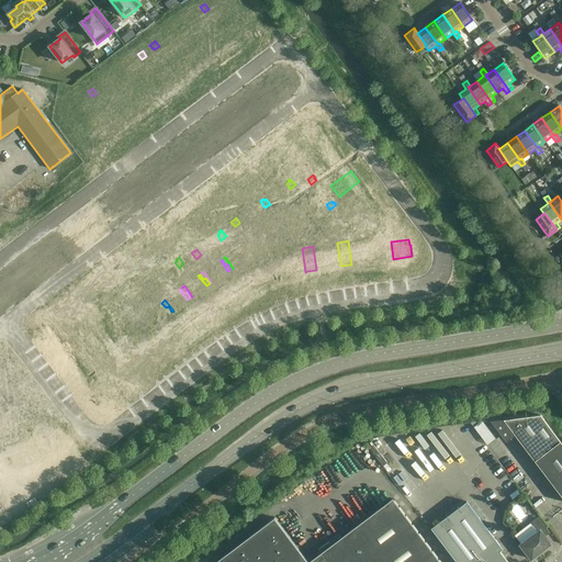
[(161,303),(160,304),(168,314),(171,312),(168,306),(166,307),(161,303)]
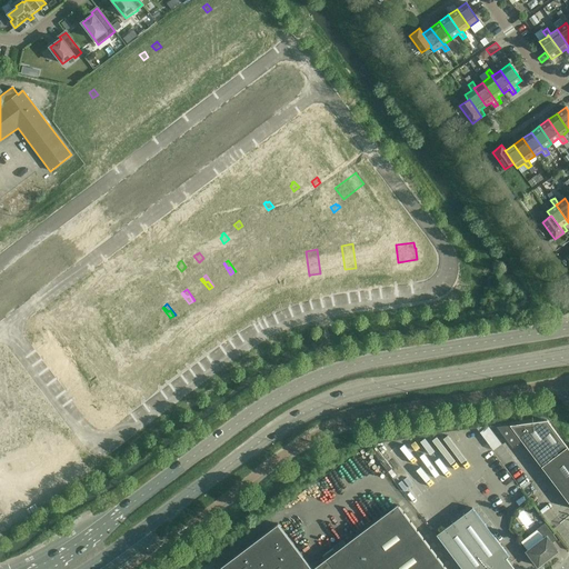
[(89,313),(79,322),(81,326),(87,321),(86,319),(91,316),(89,313)]
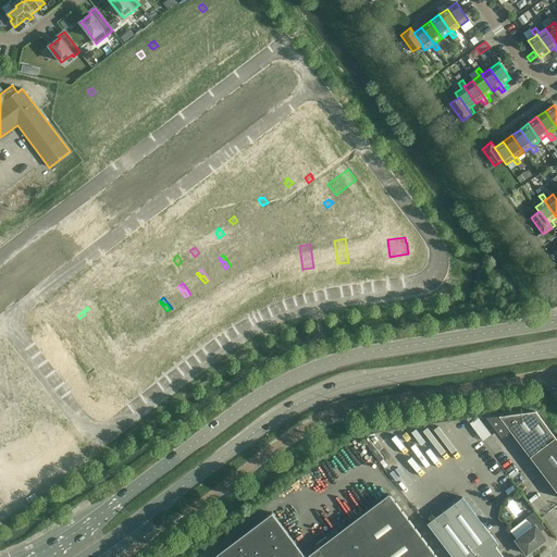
[(85,314),(79,319),(81,320),(91,312),(89,309),(84,312),(85,314)]
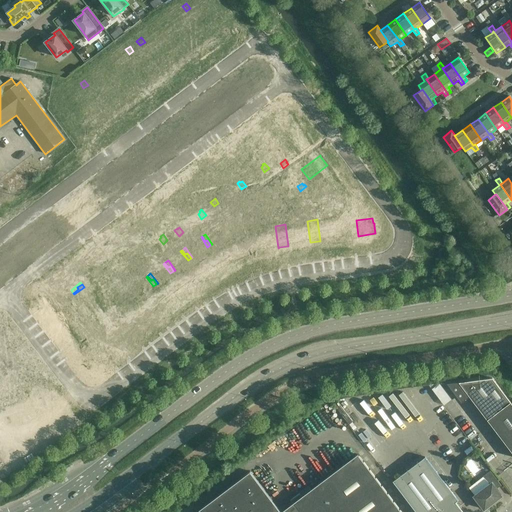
[(62,286),(44,299),(51,308),(69,295),(62,286)]
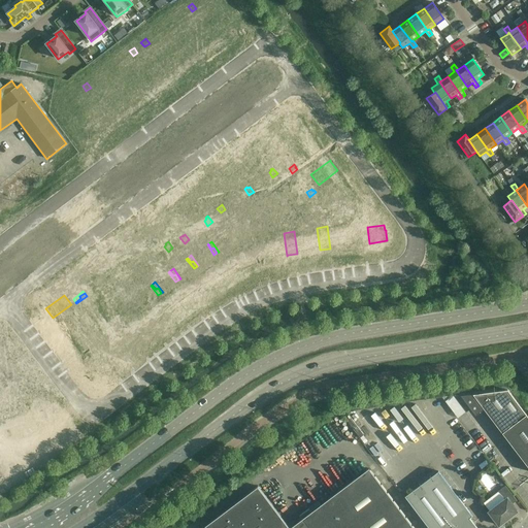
[(137,295),(134,298),(137,302),(139,301),(143,306),(144,305),(137,295)]
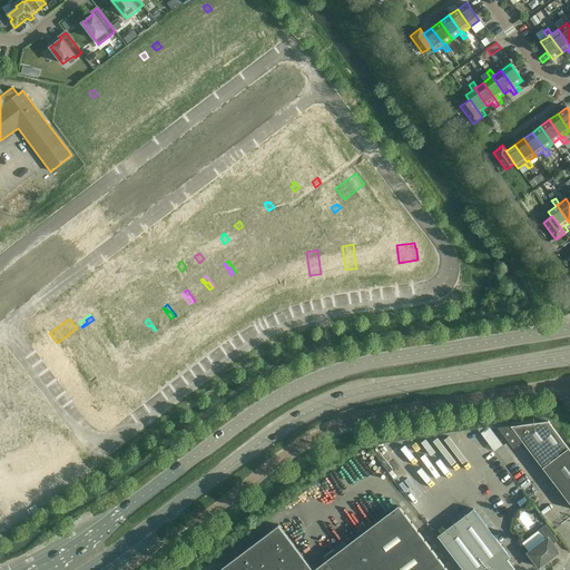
[(145,322),(144,323),(151,333),(155,331),(150,325),(148,326),(145,322)]
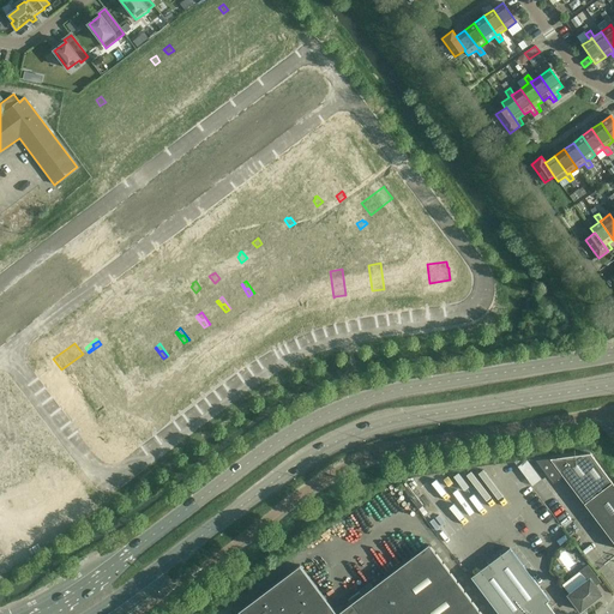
[(83,354),(61,369),(62,371),(68,379),(90,363),(90,362),(89,362),(83,354)]
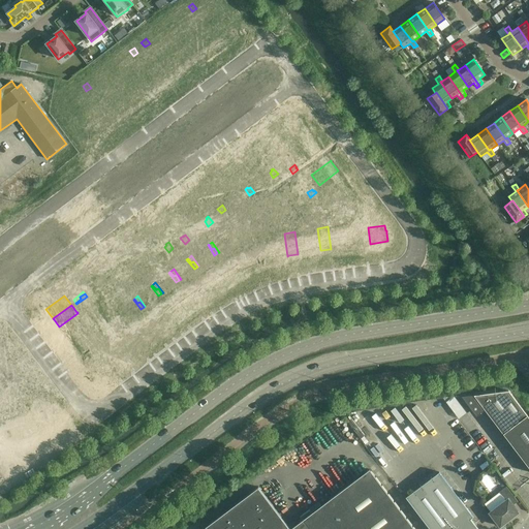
[(96,309),(86,316),(89,319),(93,315),(92,314),(97,310),(96,309)]
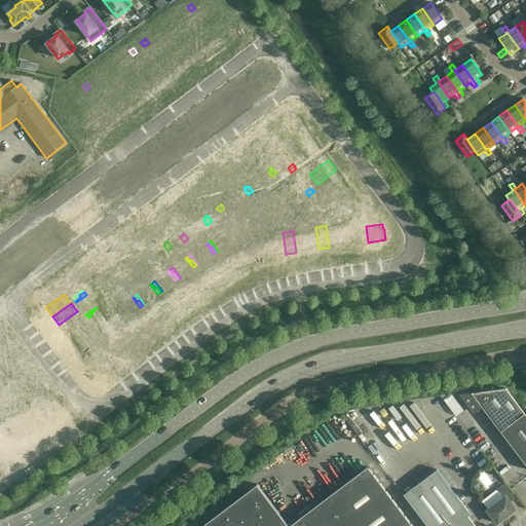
[(119,307),(116,310),(119,314),(121,313),(125,318),(126,317),(119,307)]
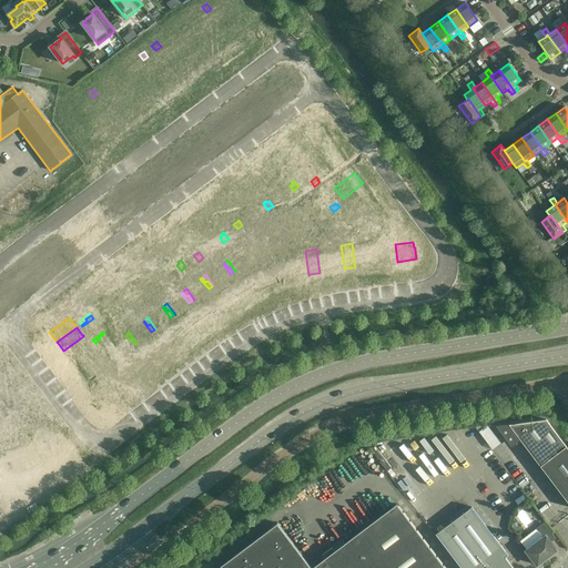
[(100,338),(95,343),(97,344),(107,336),(104,333),(99,337),(100,338)]
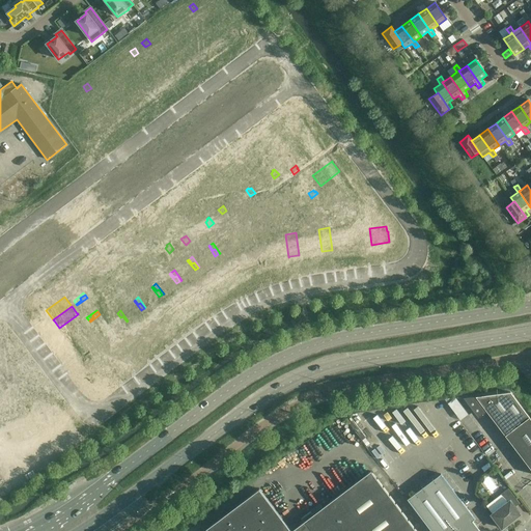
[(117,313),(115,314),(122,324),(127,322),(122,316),(120,317),(117,313)]
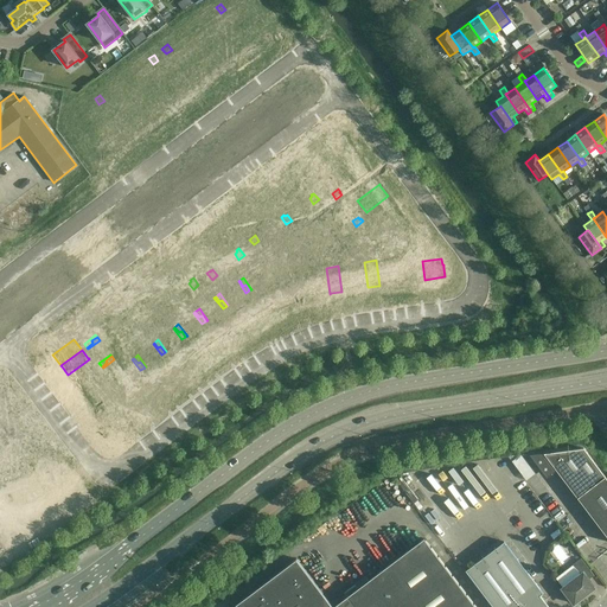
[(89,359),(68,375),(69,376),(70,376),(75,383),(76,383),(76,384),(97,369),(89,359)]
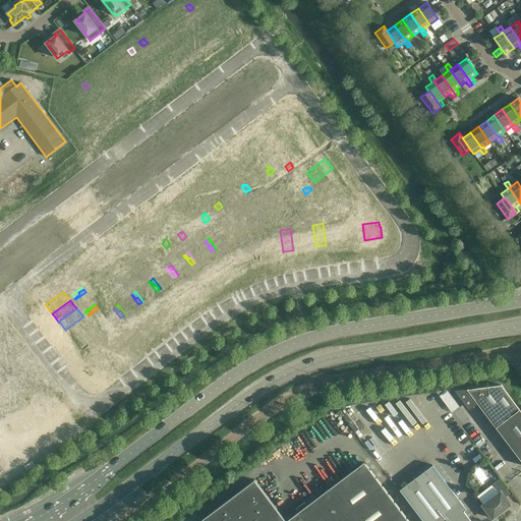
[(83,316),(65,330),(66,330),(66,331),(71,337),(70,338),(71,338),(90,325),(83,316)]
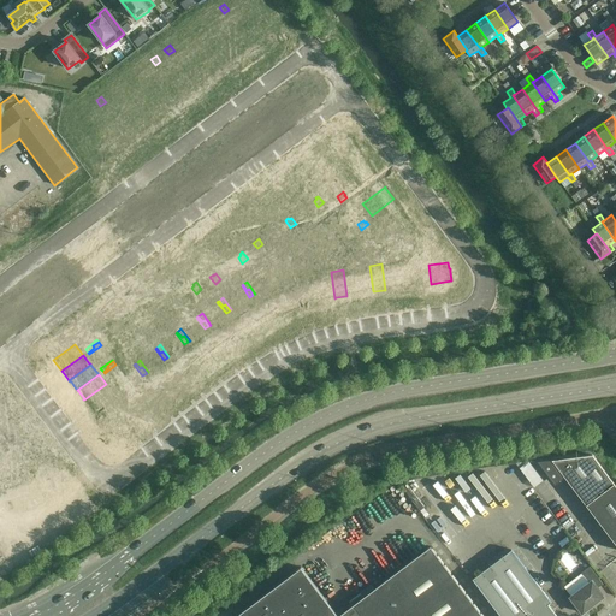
[(126,379),(116,388),(118,391),(124,388),(122,385),(128,380),(126,379)]
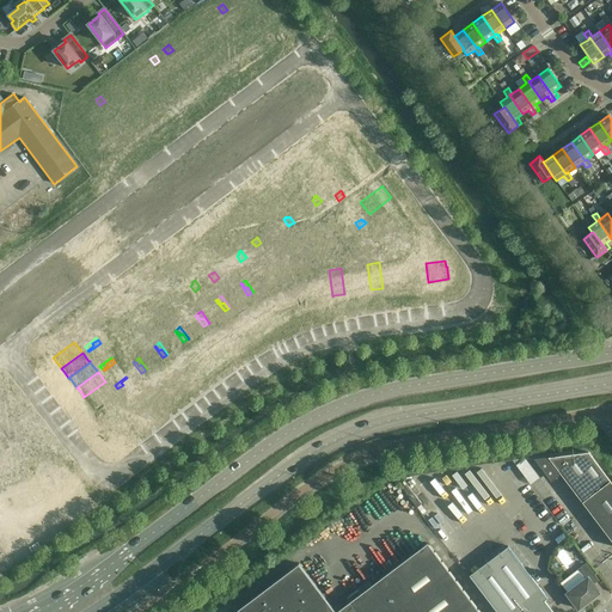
[(123,385),(117,389),(118,391),(129,381),(127,378),(121,383),(123,385)]
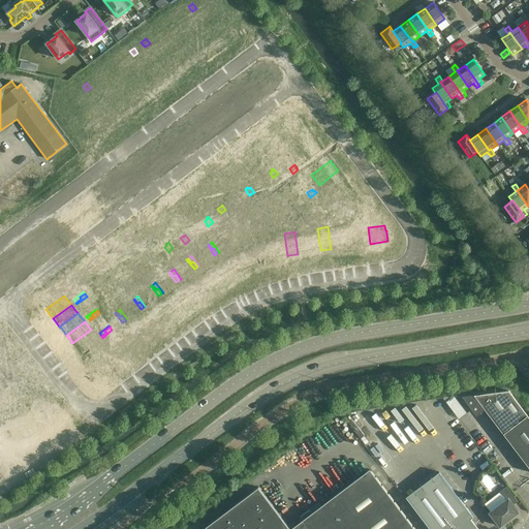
[(91,330),(72,343),(79,351),(96,339),(90,331),(91,330)]
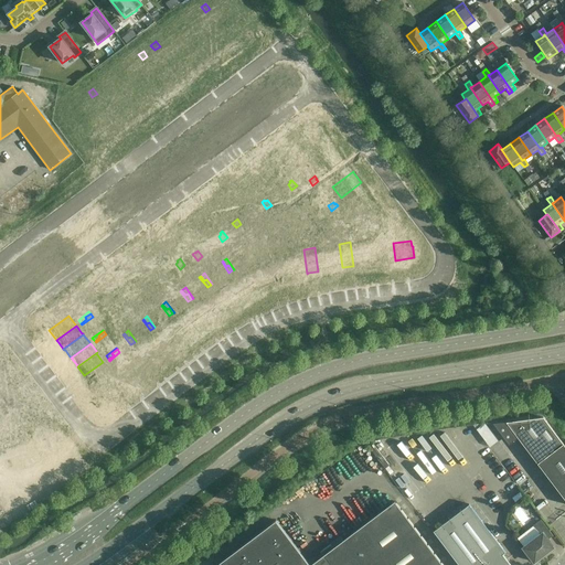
[(132,363),(113,377),(121,390),(137,376),(141,373),(127,354),(127,355),(132,363)]
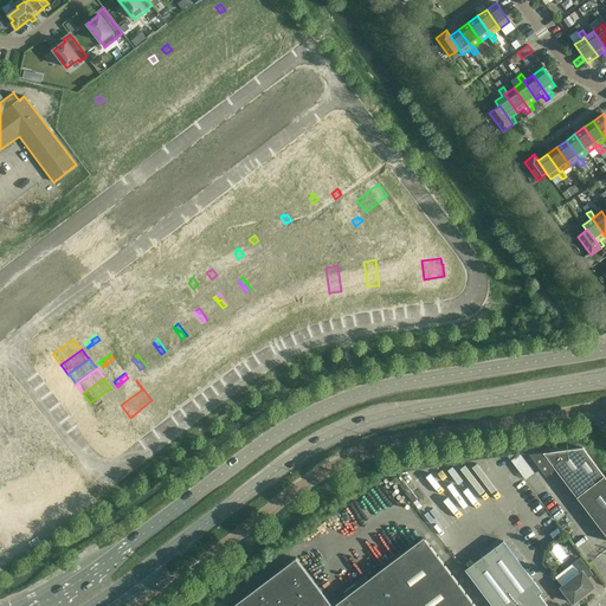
[(110,388),(90,403),(97,413),(117,398),(110,388)]
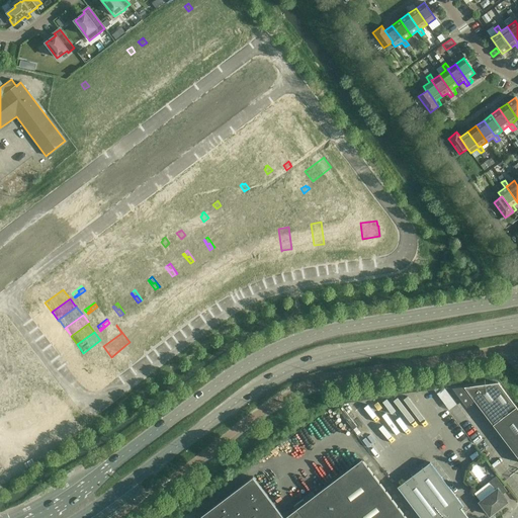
[(0,418),(2,422),(30,401),(28,398),(39,389),(0,336),(0,361),(18,387),(0,402),(0,418)]
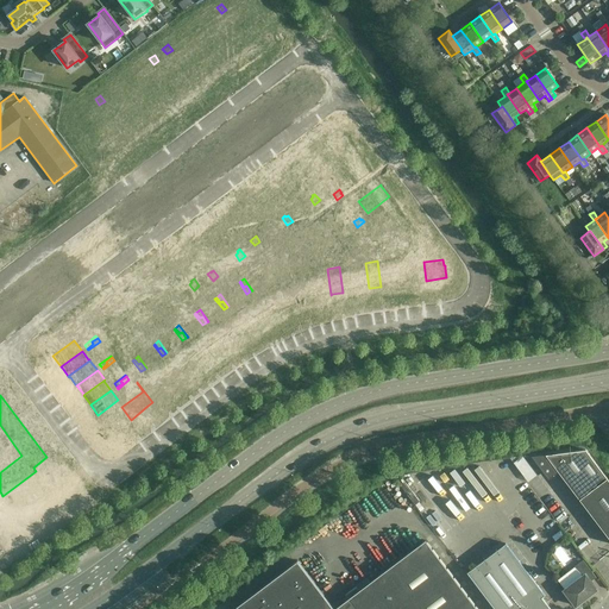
[(118,400),(98,415),(112,433),(131,420),(121,407),(112,414),(107,409),(119,400),(118,400)]
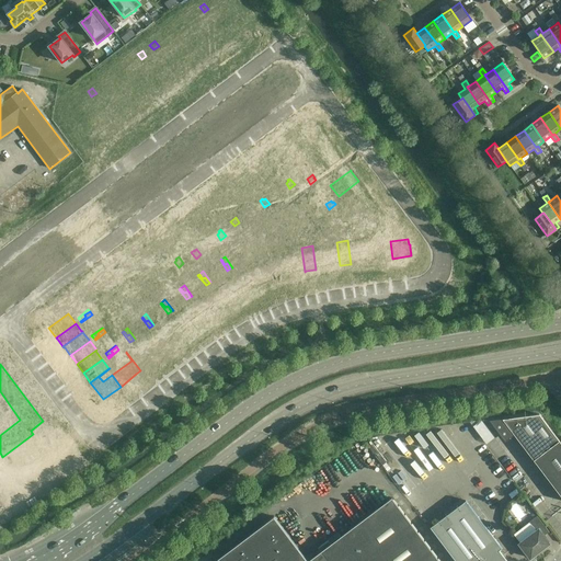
[(559,441),(539,414),(490,421),(505,442),(514,435),(534,460),(559,441)]
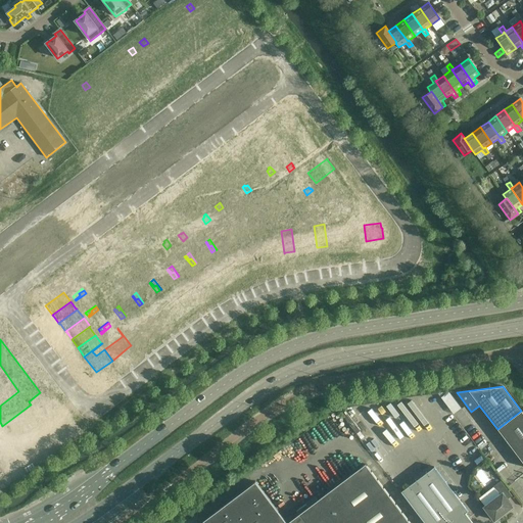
[(360,430),(345,411),(341,414),(355,433),(360,430)]
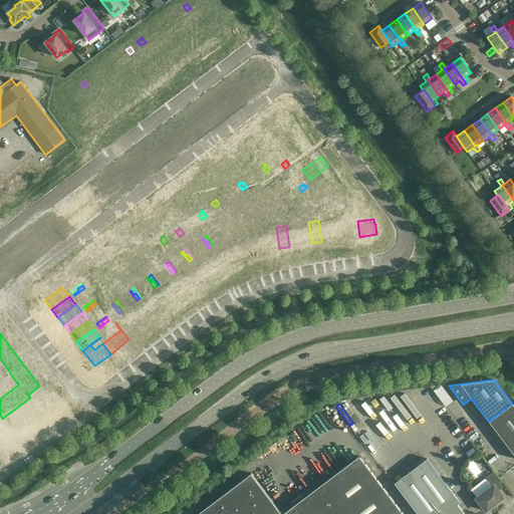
[(513,455),(513,406),(512,404),(489,422),(513,455)]
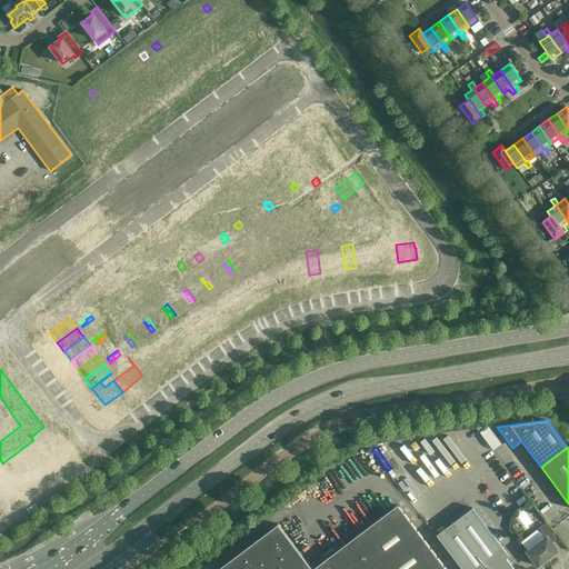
[(333,568),(446,568),(398,505),(327,559),(333,568)]
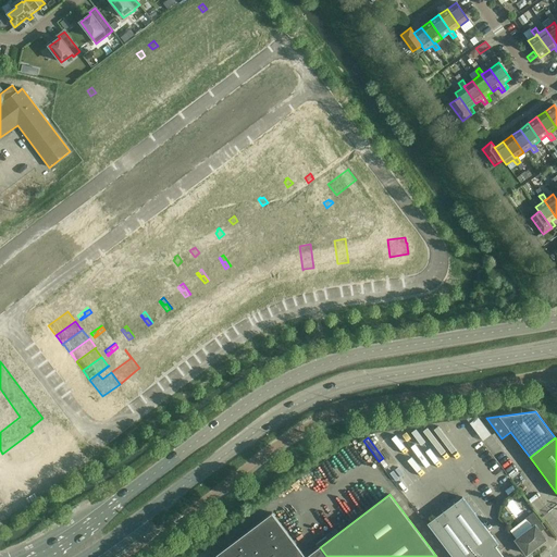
[(503,556),(495,546),(498,545),(462,497),(428,524),(452,556),(503,556)]
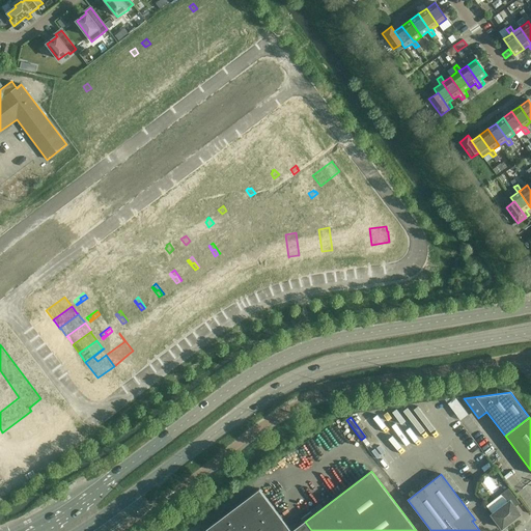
[(290,530),(259,488),(206,529),(207,530),(311,530),(305,522),(291,530),(290,530)]
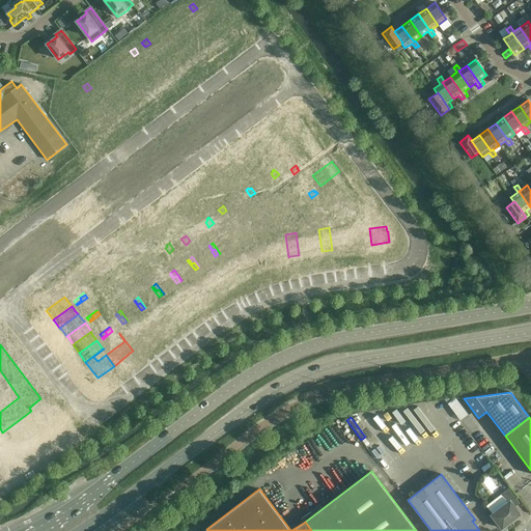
[(520,503),(508,488),(501,494),(508,503),(499,509),(497,509),(494,511),(494,514),(492,515),(502,529),(521,514),(514,507),(520,503)]
